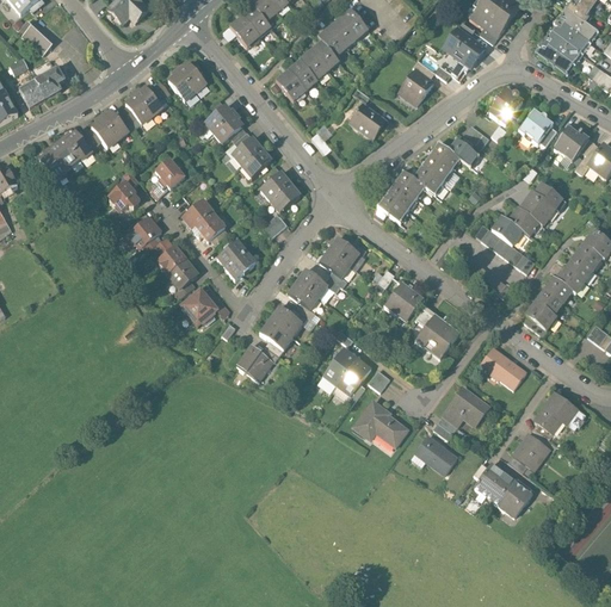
[(41,0),(19,0),(11,7),(19,17),(41,0)]
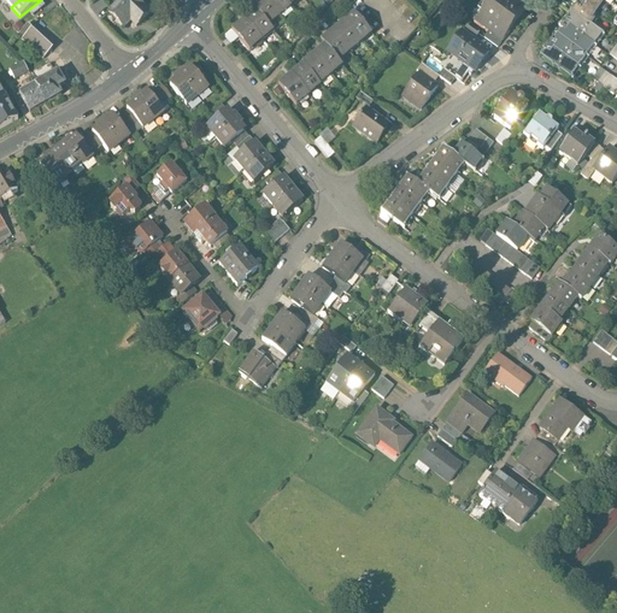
[(150,11),(139,0),(117,0),(109,10),(111,13),(109,16),(112,19),(115,17),(123,25),(131,18),(136,23),(150,11)]
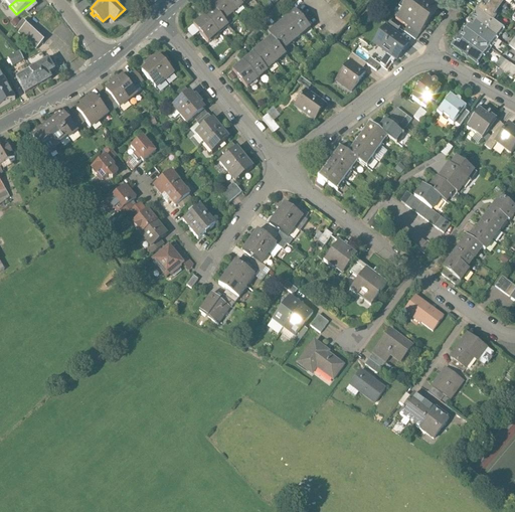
[(223,15),(232,7),(226,0),(211,0),(212,1),(223,15)]
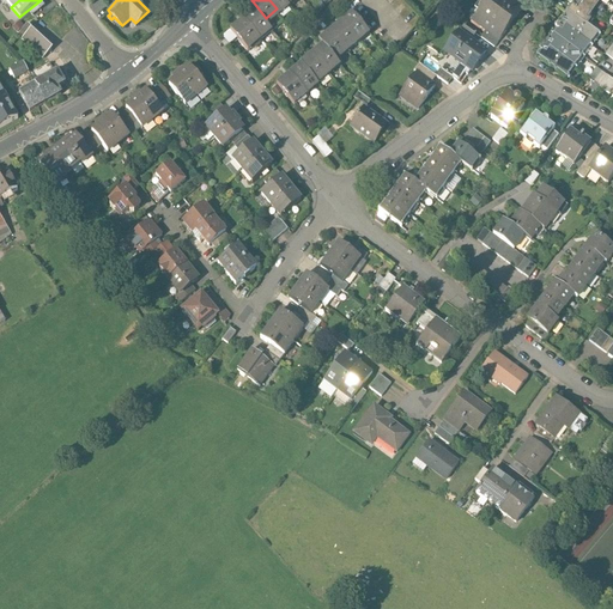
[(525,2),(521,0),(480,0),(466,19),(495,41),(525,2)]
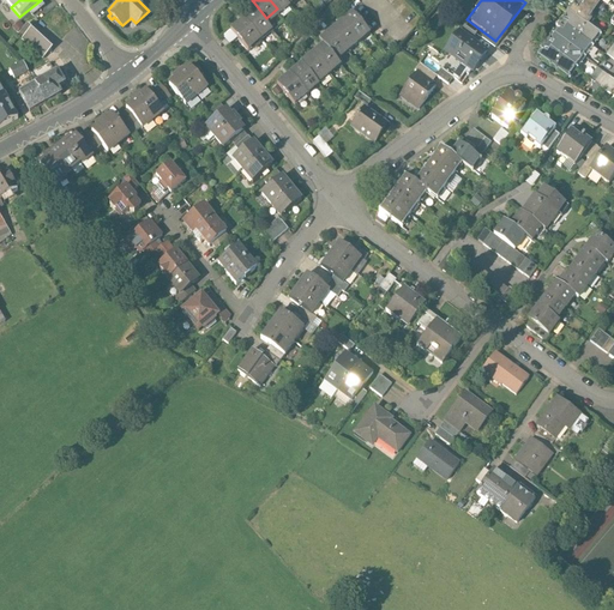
[(597,13),(601,8),(589,0),(585,5),(581,2),(577,7),(596,20),(600,16),(597,13)]
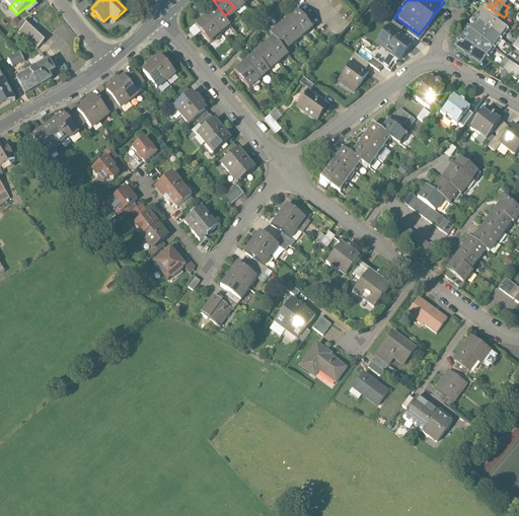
[(214,1),(203,11),(218,30),(230,20),(225,15),(214,1)]
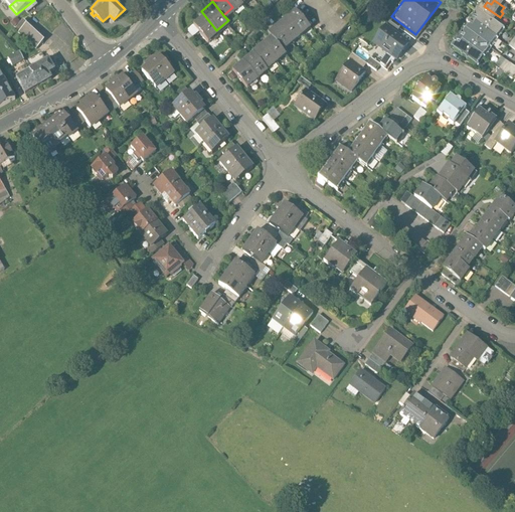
[(294,4),(285,11),(300,30),(309,22),(294,4)]
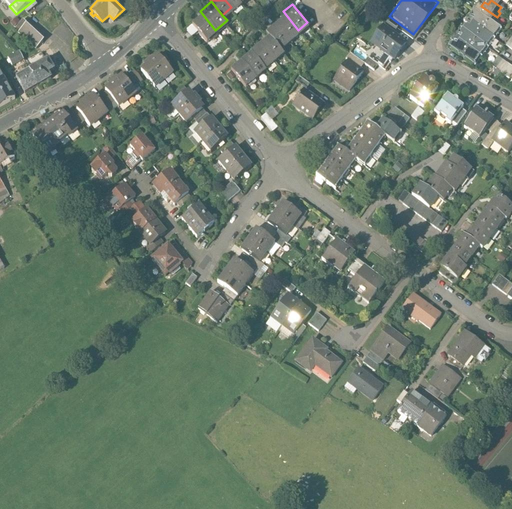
[(506,24),(497,17),(481,6),(475,16),(499,33),(506,24)]
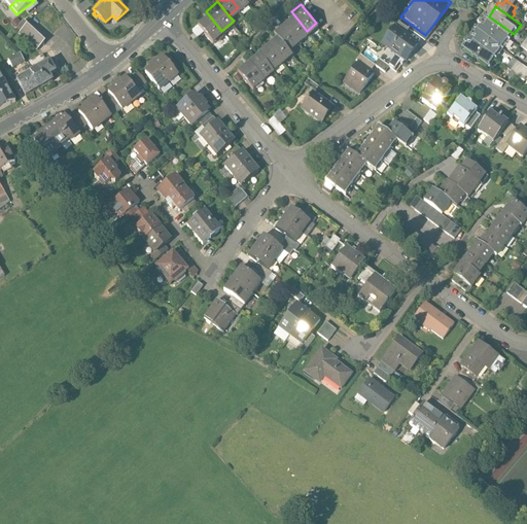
[(212,39),(221,31),(206,11),(196,20),(212,39)]
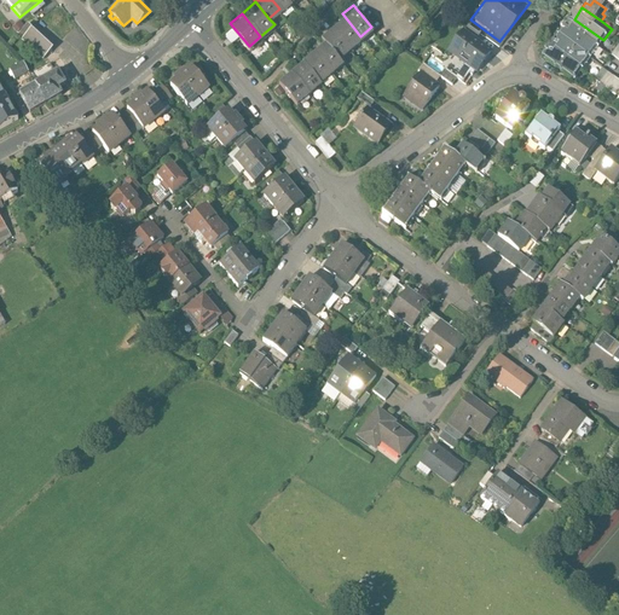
[(342,13),(331,23),(350,45),(360,36),(342,13)]
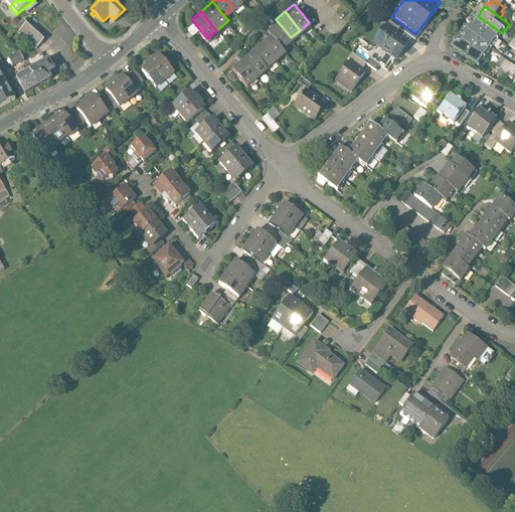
[(496,42),(502,33),(478,16),(471,25),(496,42)]
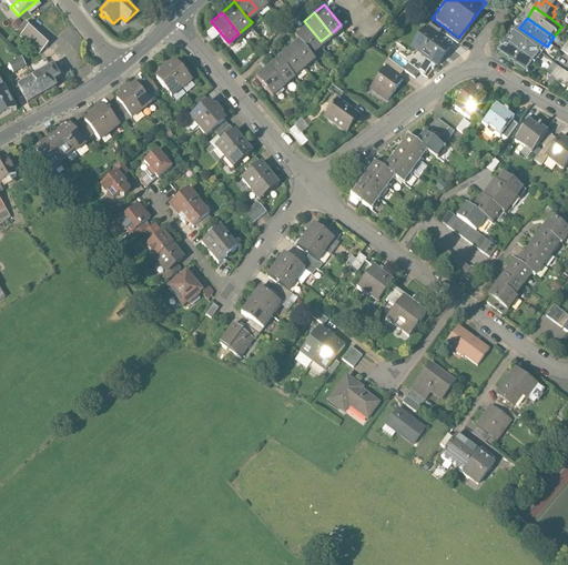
[(26,19),(16,30),(40,51),(50,41),(26,19)]
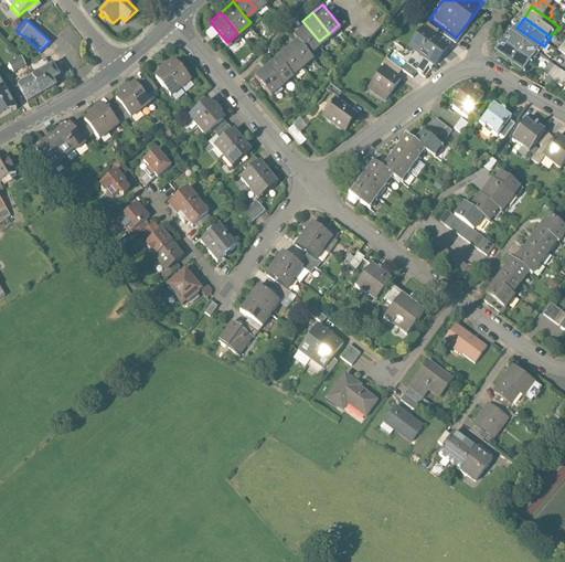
[(309,50),(319,41),(302,21),(292,30),(296,34),(309,50)]
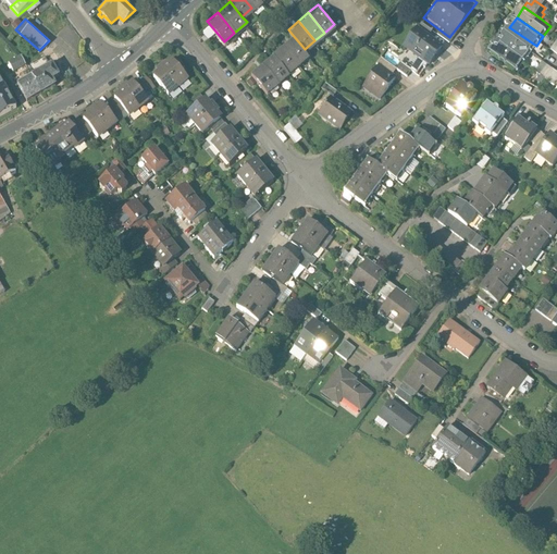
[(443,41),(415,21),(399,41),(426,62),(443,41)]
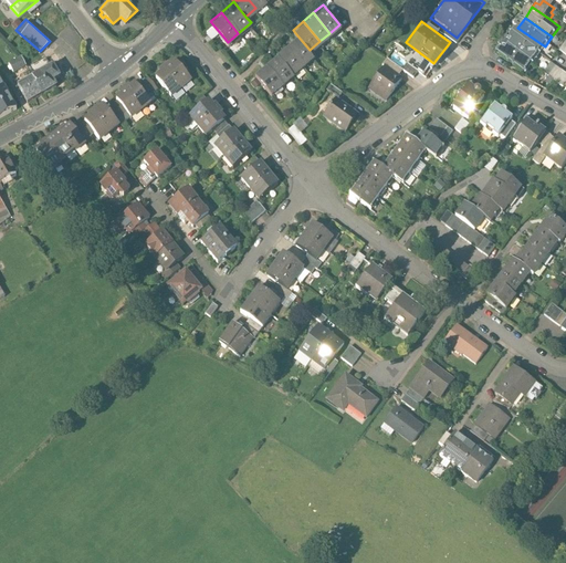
[(538,56),(545,47),(517,28),(511,38),(538,56)]
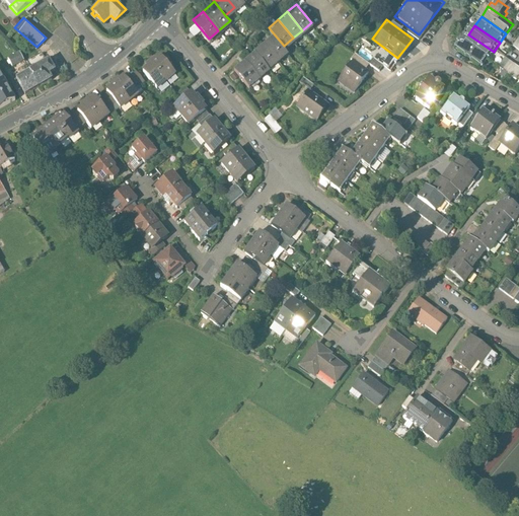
[(272,31),(263,40),(278,59),(288,51),(284,46),(272,31)]
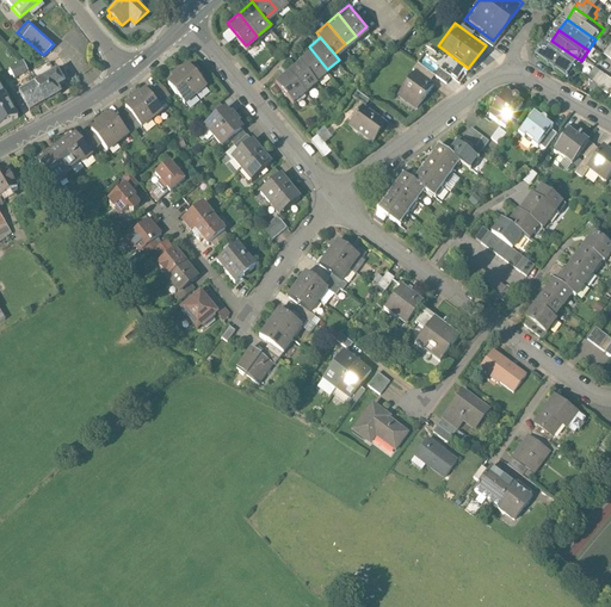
[(573,73),(581,61),(551,41),(543,51),(573,73)]
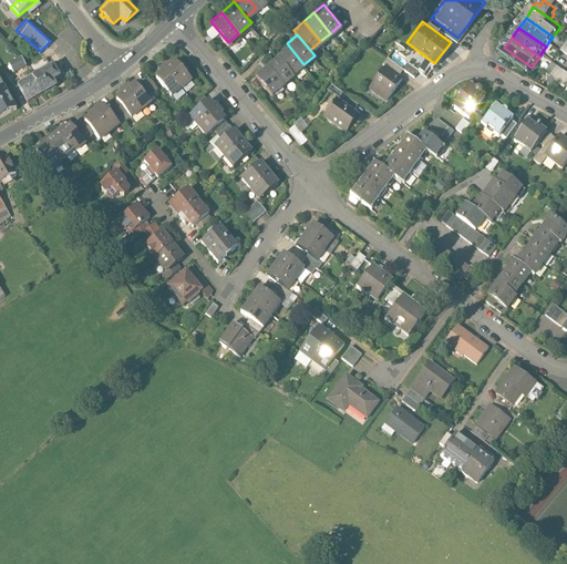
[(292,72),(303,64),(287,43),(276,52),(292,72)]
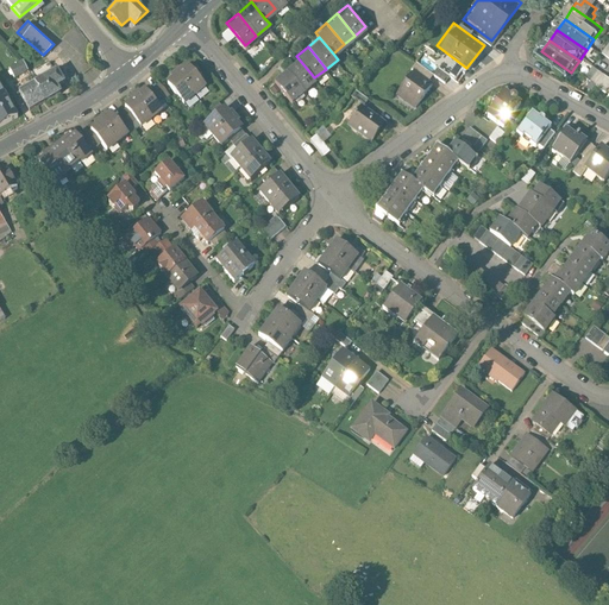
[(296,56),(283,67),(302,88),(314,77),(296,56)]
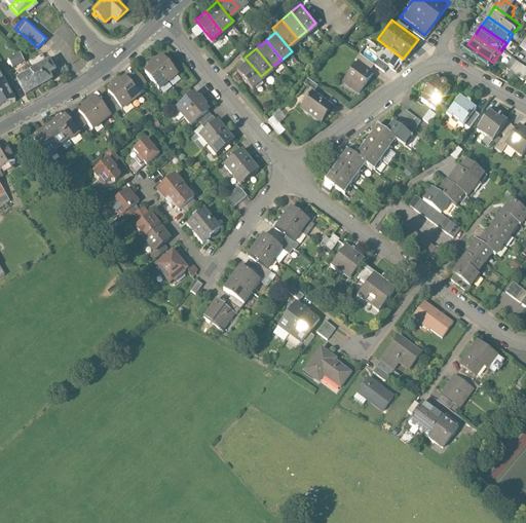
[(12,65),(28,59),(24,49),(9,55),(12,65)]
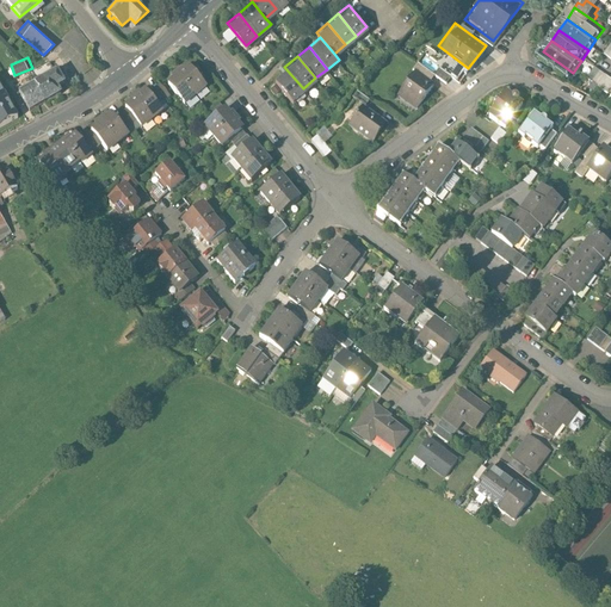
[(186,60),(176,68),(195,91),(205,81),(186,60)]
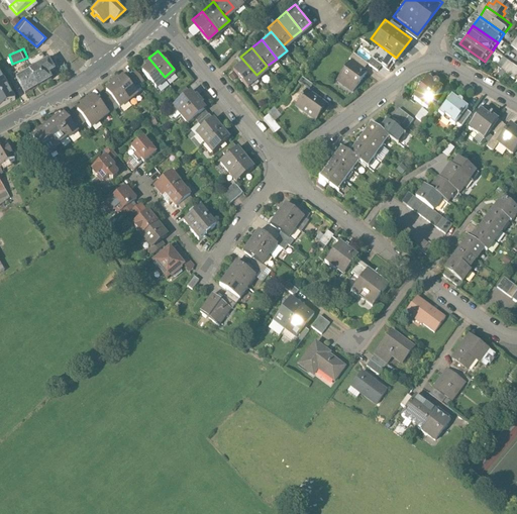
[(516,58),(509,53),(503,61),(516,70),(516,58)]
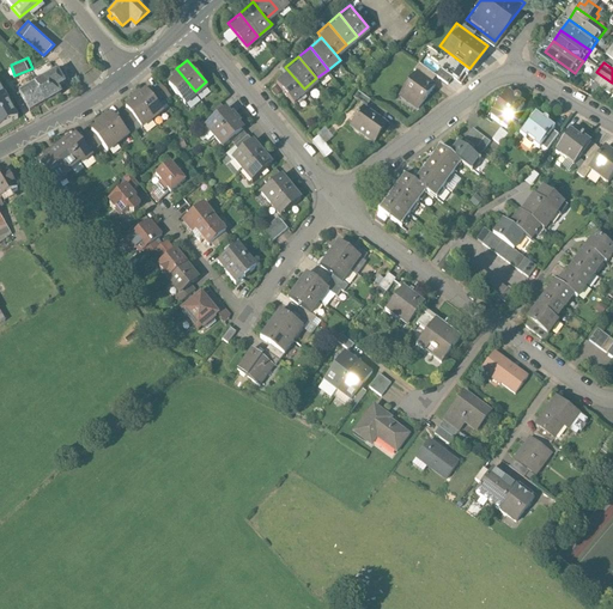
[(436,80),(417,66),(398,91),(417,105),(436,80)]
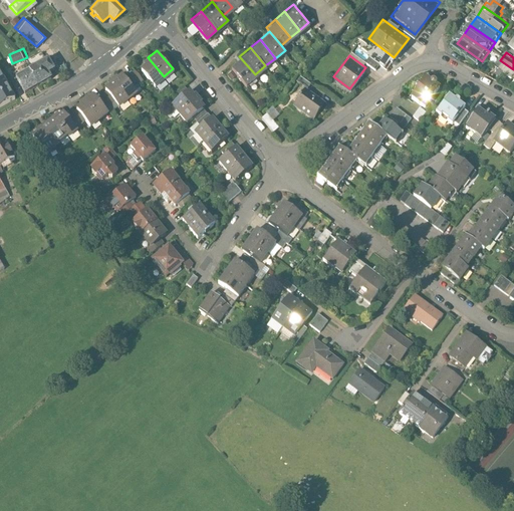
[(244,83),(255,74),(239,56),(229,65),(244,83)]
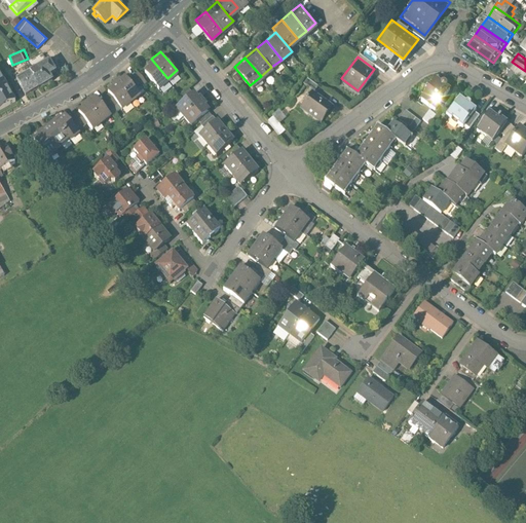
[(45,59),(31,67),(41,83),(55,75),(45,59)]
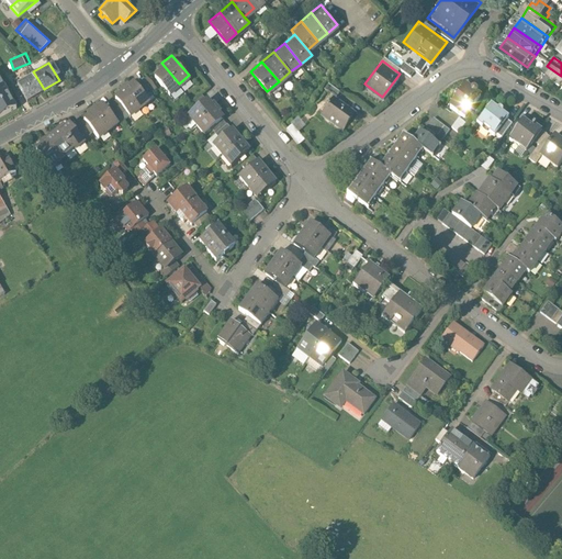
[(169,91),(179,84),(161,63),(153,71),(169,91)]
